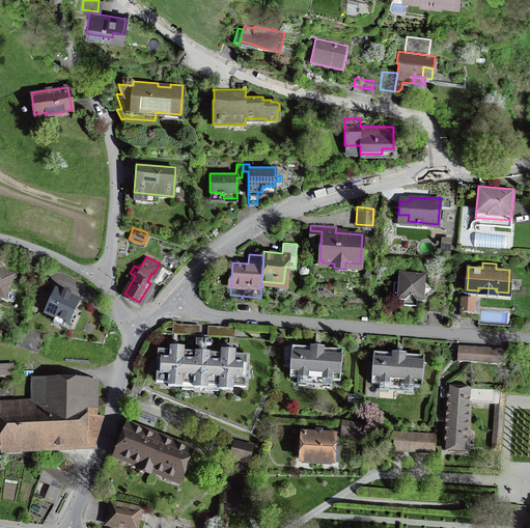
[(31,278),(35,266),(27,264),(23,276),(31,278)]
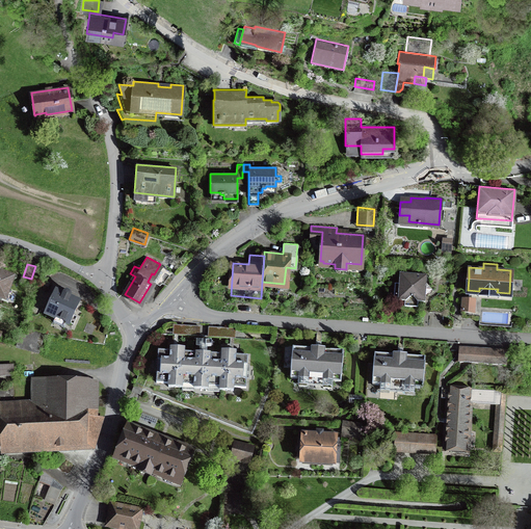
[(0,294),(4,296),(11,274),(0,269),(0,294)]
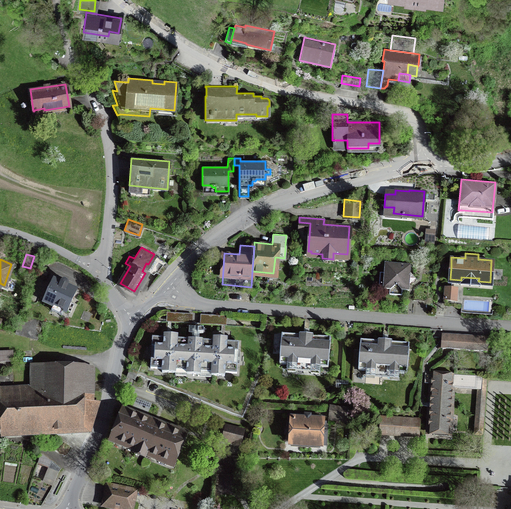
[(384,261),(383,271),(379,270),(378,283),(382,284),(382,286),(389,287),(389,292),(401,293),(401,288),(408,288),(408,282),(415,276),(409,270),(410,263),(384,261)]
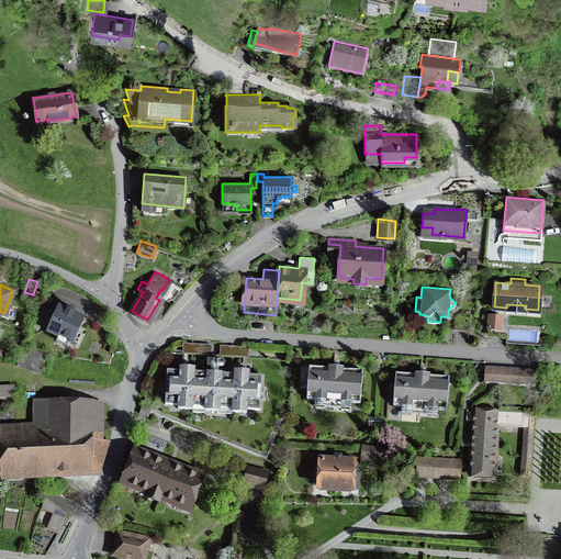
[(76,331),(82,316),(73,312),(74,309),(55,299),(54,303),(58,305),(47,328),(71,339),(73,338),(77,339),(80,333),(76,331)]
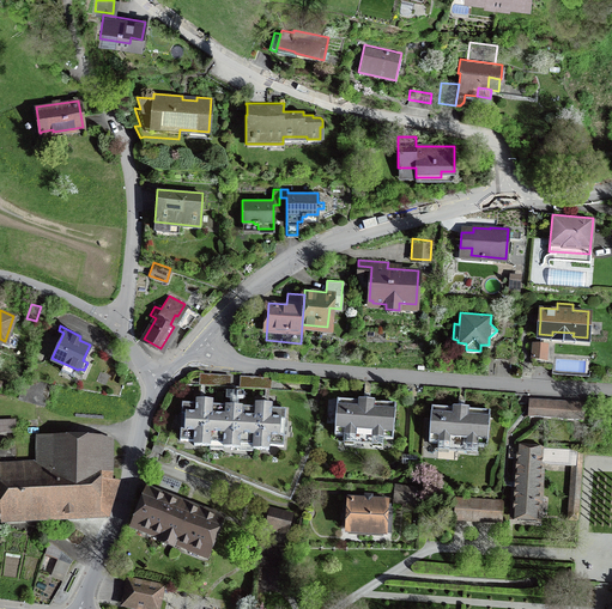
[(385,328),(365,327),(364,338),(383,339),(385,328)]
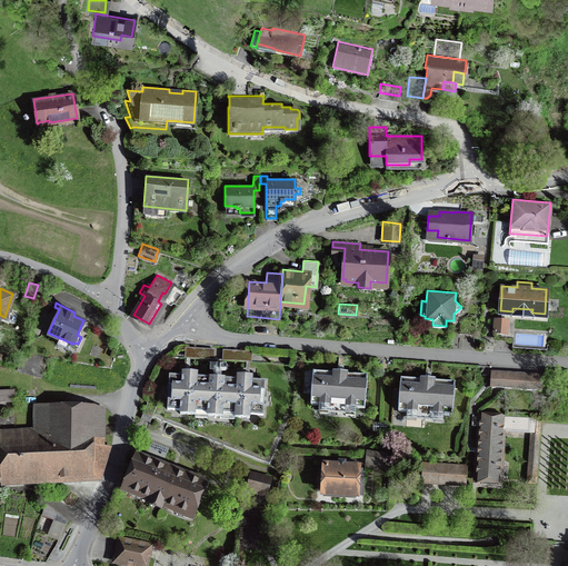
[(495,317),(494,330),(506,331),(507,318),(495,317)]
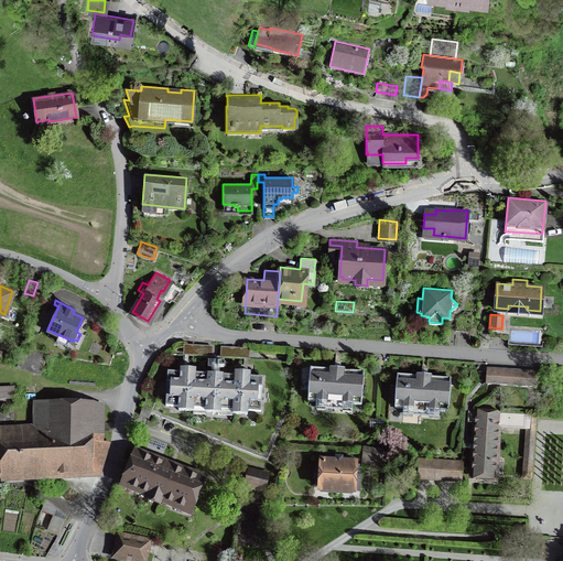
[(183,342),(183,352),(210,354),(212,344),(183,342)]
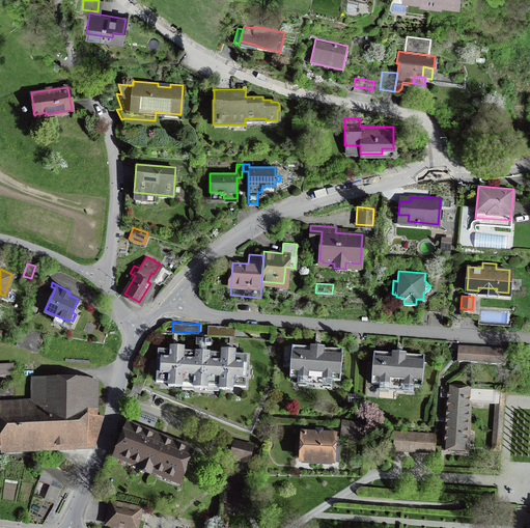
[(207,324),(207,333),(233,335),(234,326),(207,324)]
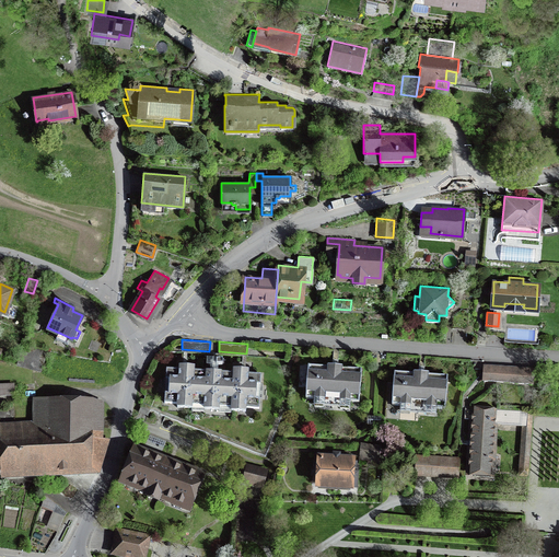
[(16,360),(42,366),(45,348),(30,345),(21,343),(16,360)]
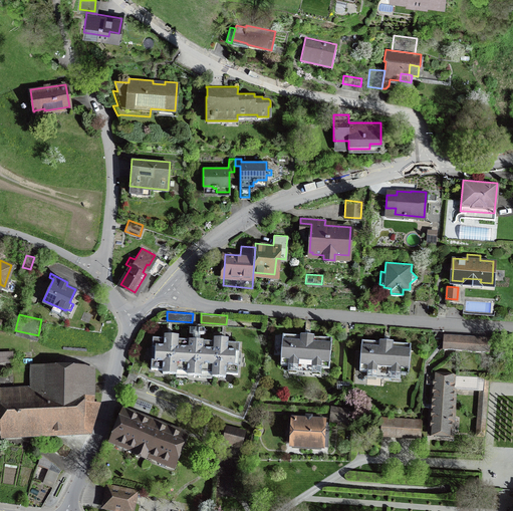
[(154,357),(151,357),(150,366),(162,367),(162,371),(175,371),(175,368),(187,369),(187,372),(200,373),(200,369),(212,370),(211,374),(225,374),(225,371),(237,372),(237,362),(234,362),(235,349),(238,350),(239,340),(227,340),(227,336),(214,335),(214,339),(177,337),(178,333),(164,332),(164,336),(152,335),(152,344),(155,344),(154,357)]
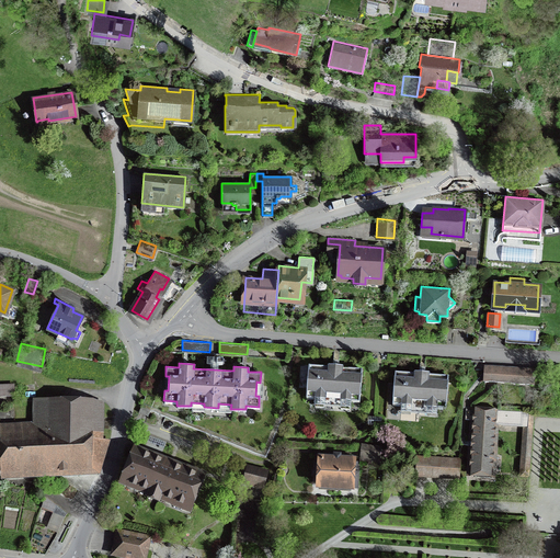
[(328,365),(308,363),(306,396),(315,397),(313,403),(350,406),(350,399),(358,400),(361,367),(342,366),(342,364),(328,363),(328,365)]
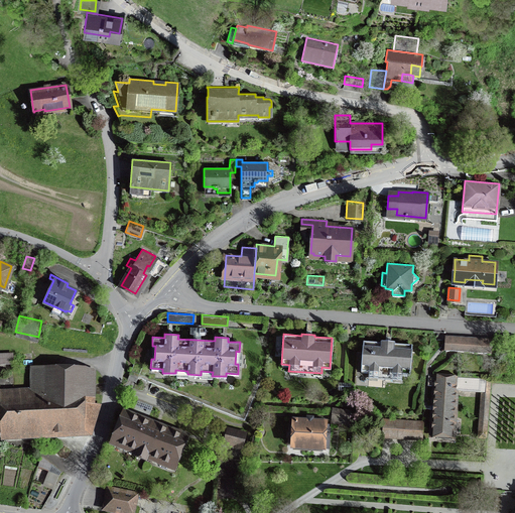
[(444,336),(443,347),(490,351),(491,339),(444,336)]
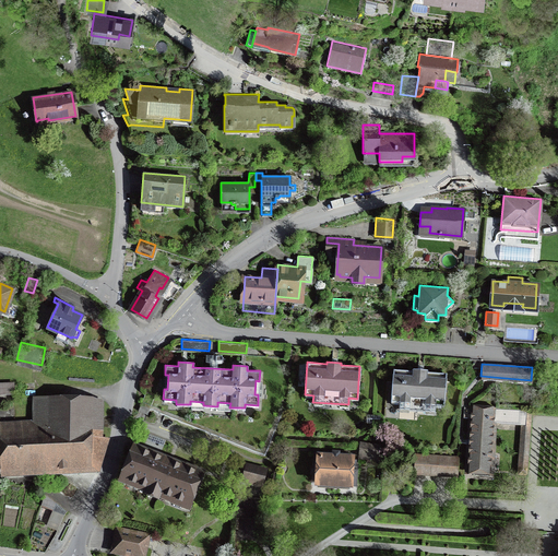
[(390,401),(399,402),(399,409),(434,411),(435,404),(443,405),(446,373),(426,371),(427,369),(412,368),(412,370),(393,368),(390,401)]
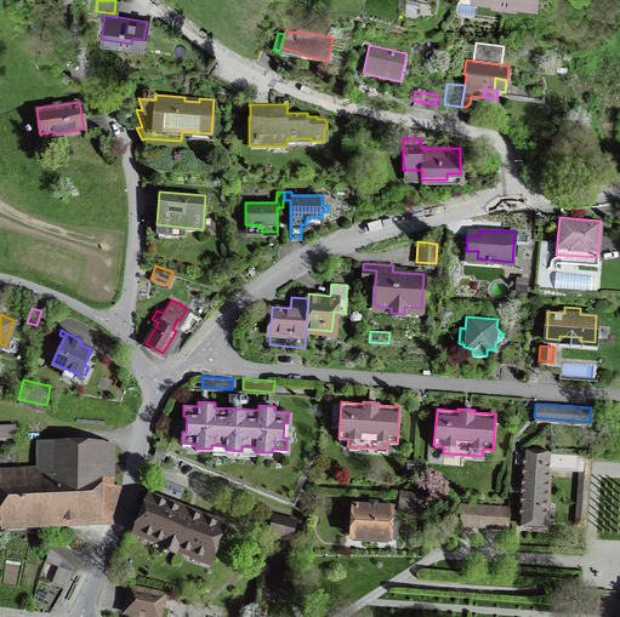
[(0,433),(15,433),(13,422),(0,422),(0,433)]
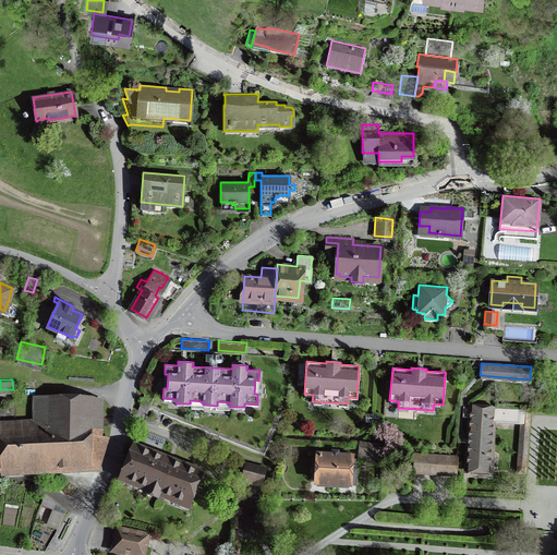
[(0,417),(44,415),(43,397),(35,397),(35,399),(13,400),(13,401),(0,401),(0,417)]
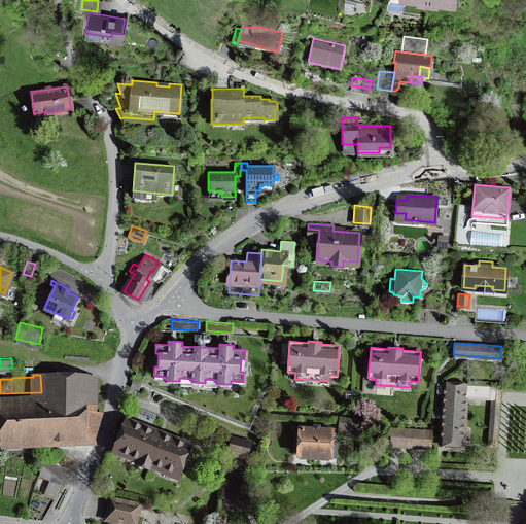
[(41,392),(40,392),(40,402),(85,398),(85,410),(95,411),(96,399),(95,399),(95,376),(40,375),(41,392)]
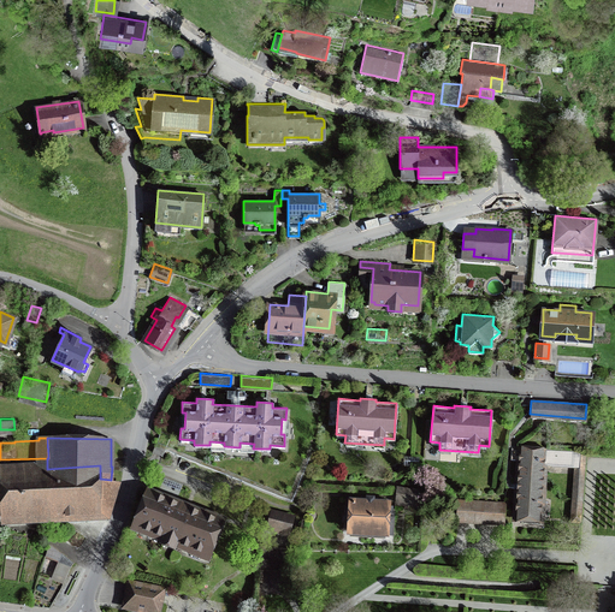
[(539,518),(543,463),(544,447),(544,444),(520,441),(520,447),(519,457),(515,517),(539,518)]
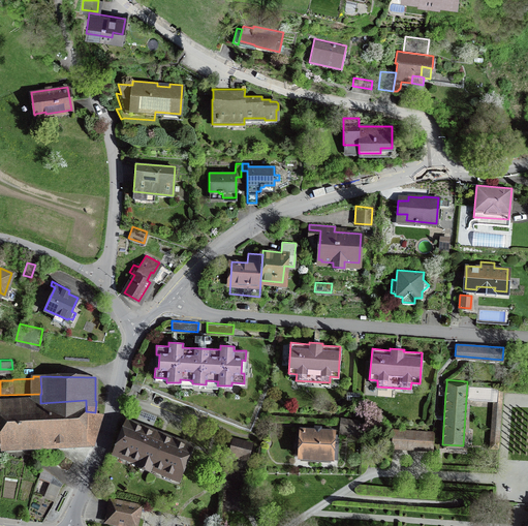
[(445,393),(446,384),(438,383),(438,392),(445,393)]
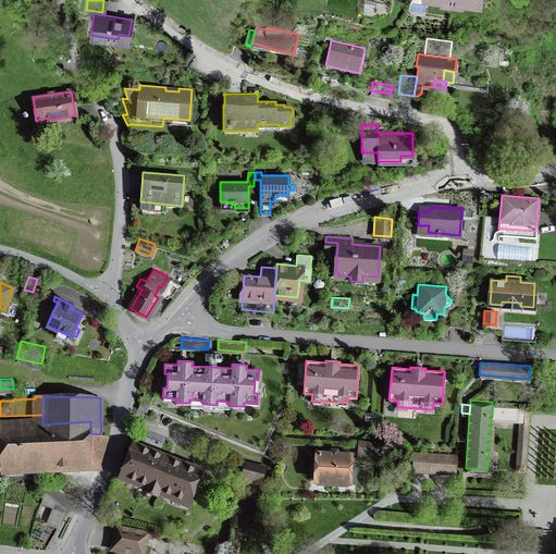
[(529,407),(492,405),(491,419),(518,420),(515,470),(524,470),(529,407)]
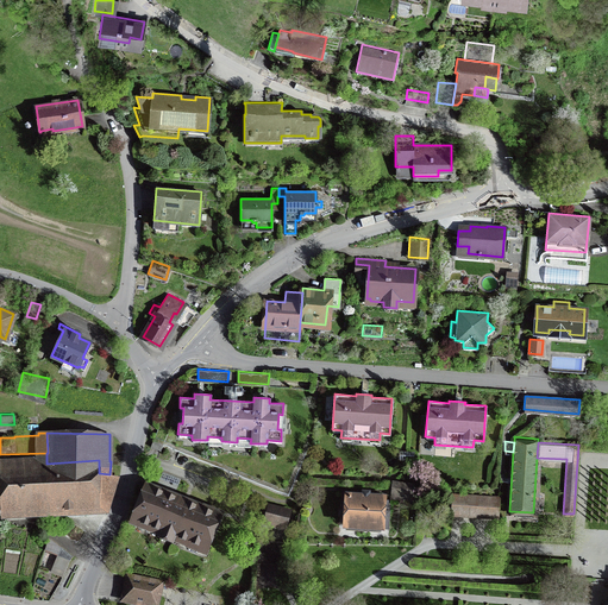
[(110,474),(99,473),(99,460),(46,464),(2,466),(4,480),(5,508),(5,509),(98,504),(106,510),(117,474),(110,474)]
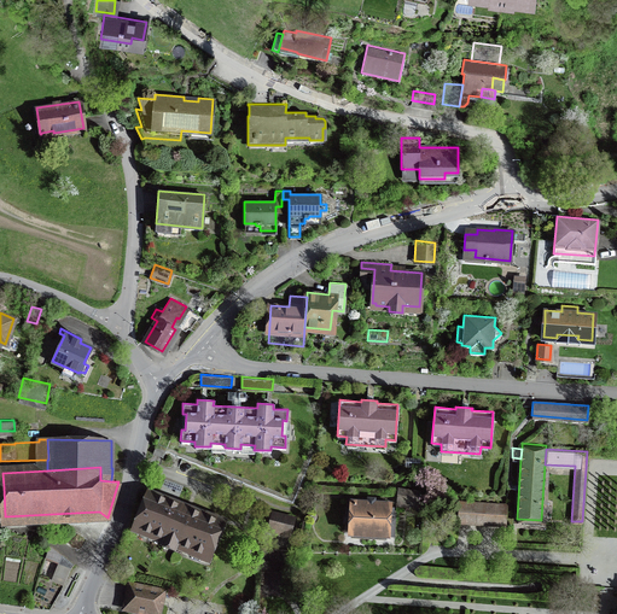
[(397,501),(406,502),(406,507),(417,508),(418,489),(407,487),(407,490),(399,489),(397,501)]
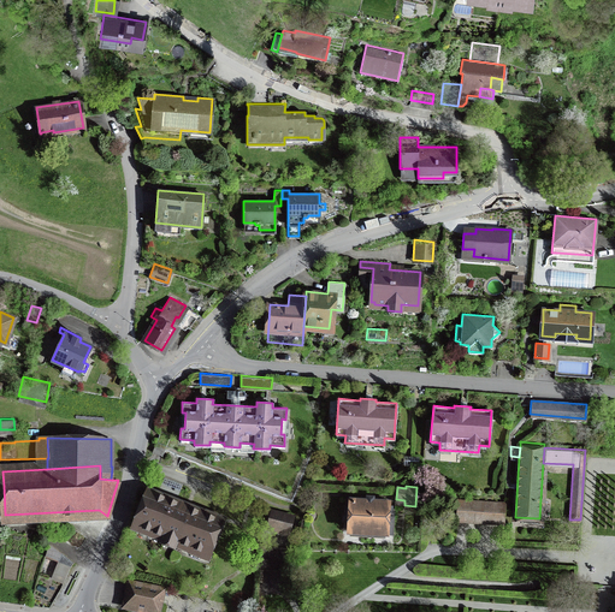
[(218,526),(214,523),(217,518),(208,515),(210,512),(205,510),(203,512),(182,504),(183,499),(167,493),(165,498),(151,492),(137,526),(163,536),(160,542),(173,547),(175,542),(203,552),(208,540),(212,541),(218,526)]
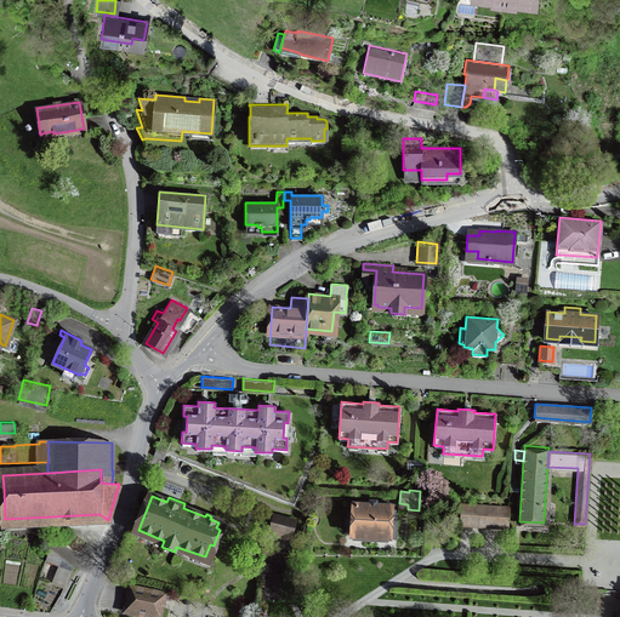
[(352,535),(387,537),(388,536),(396,536),(397,508),(388,507),(390,502),(369,500),(369,501),(364,501),(363,504),(354,504),(352,535)]
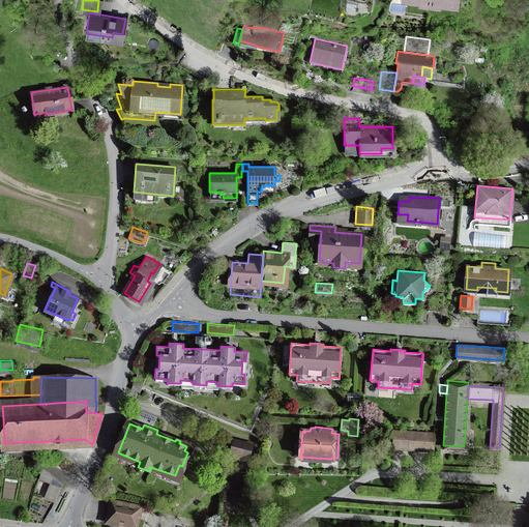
[(433,447),(433,431),(393,429),(392,445),(433,447)]
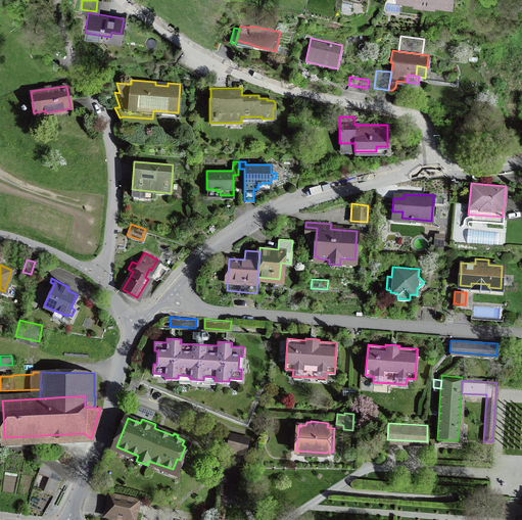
[(231,446),(245,450),(247,439),(234,435),(231,446)]
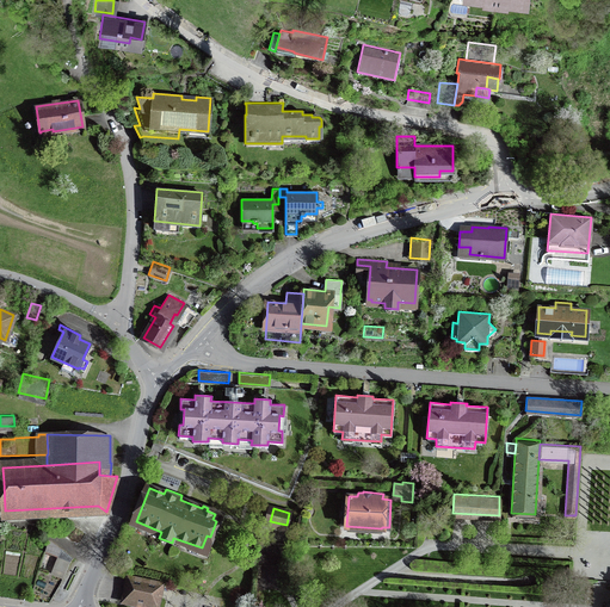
[(48,537),(44,549),(56,553),(60,546),(48,537)]
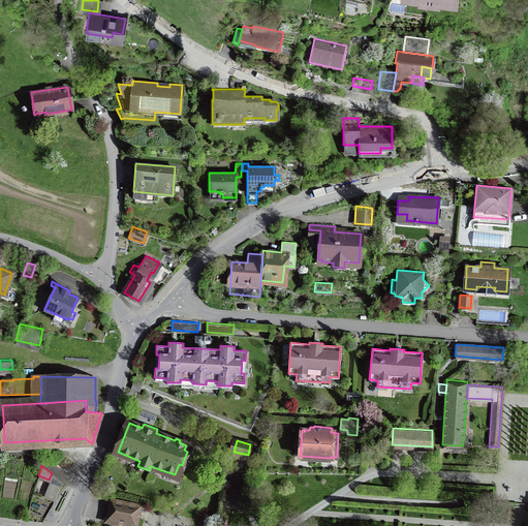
[(122,501),(111,498),(106,519),(134,525),(138,504),(132,503),(133,500),(123,498),(122,501)]
